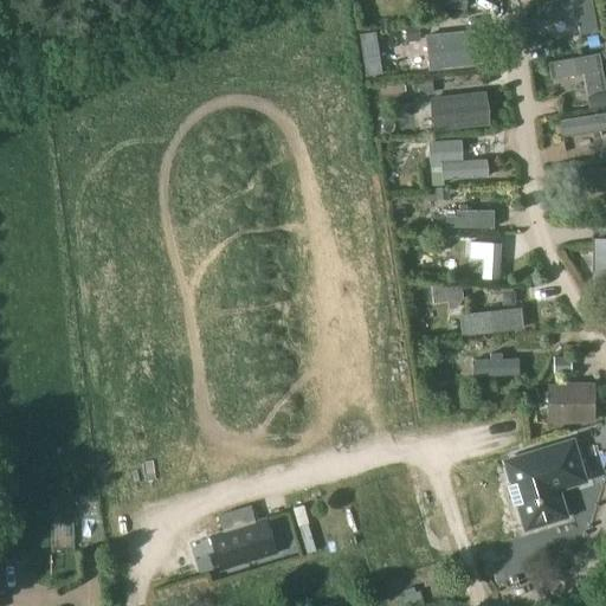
[(412,0),(412,6),(458,11),(459,0),(412,0)]
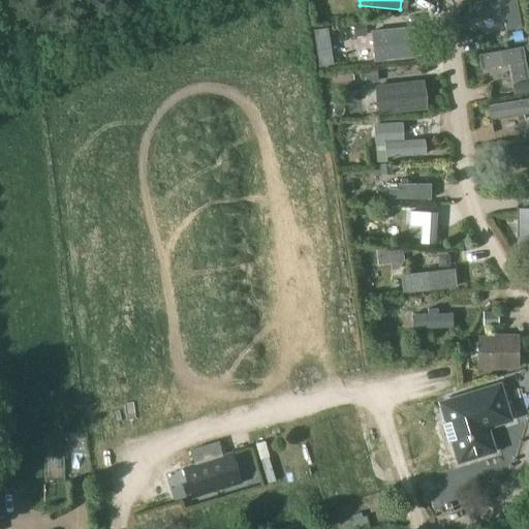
[(515,0),(488,0),(467,4),(469,19),(499,13),(503,33),(521,29),(515,0)]
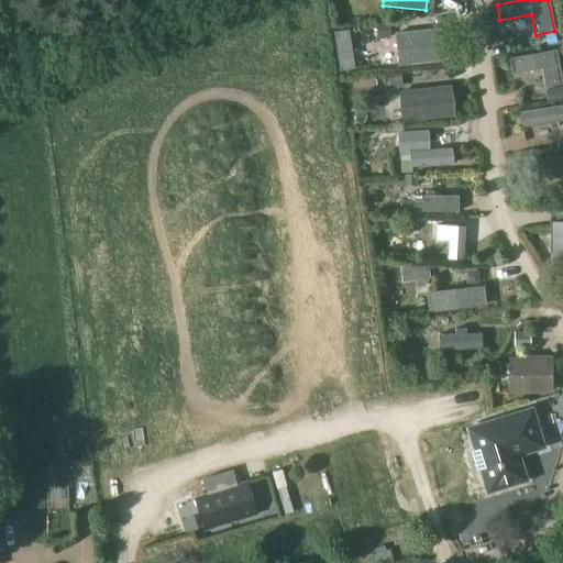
[(437,29),(394,33),(398,67),(440,63),(437,29)]
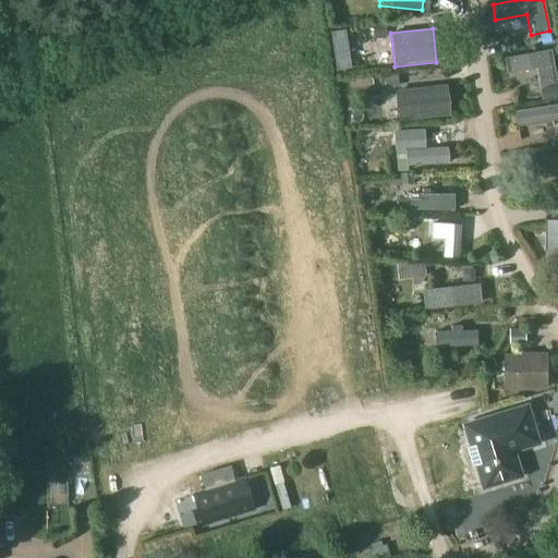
[(550,49),(502,59),(506,75),(535,69),(538,87),(557,84),(550,49)]
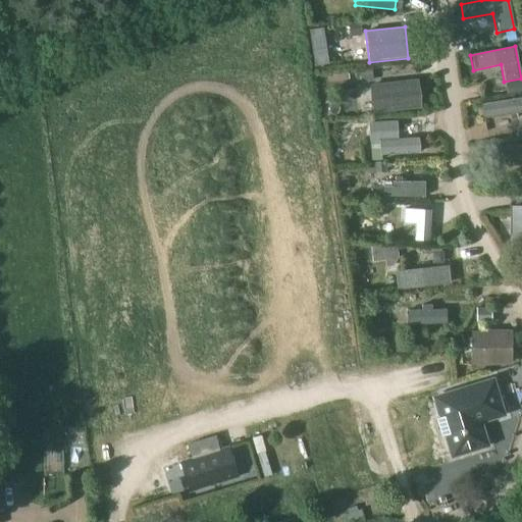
[(416,79),(368,85),(372,114),(419,108),(416,79)]
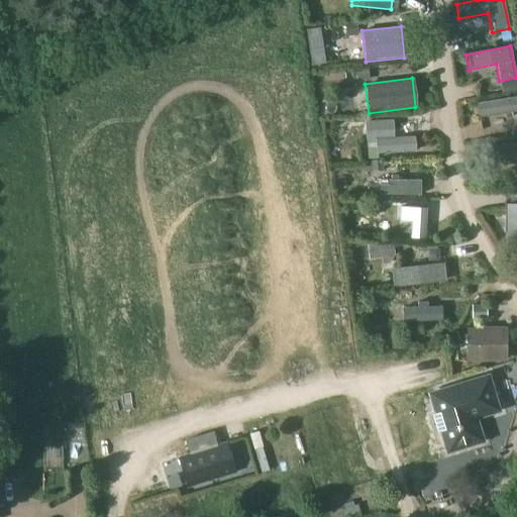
[(516,104),(516,97),(476,103),(478,117),(516,111),(516,104)]
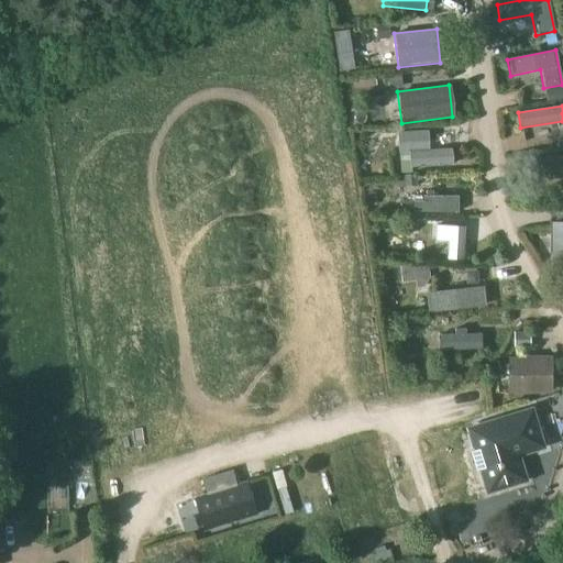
[(427,131),(395,132),(396,153),(398,153),(399,173),(411,173),(411,168),(452,166),(451,148),(428,150),(427,131)]
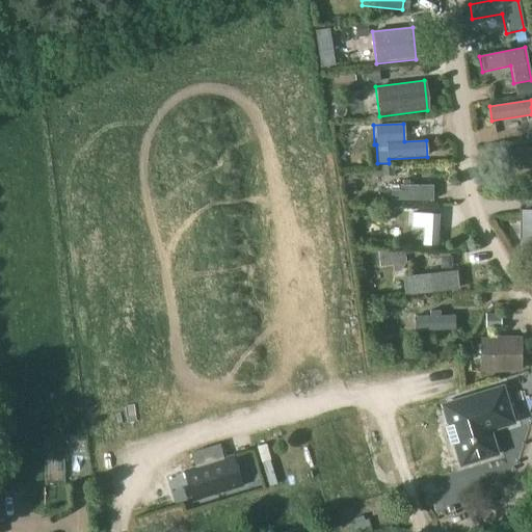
[(531,147),(504,149),(505,163),(531,161),(531,147)]
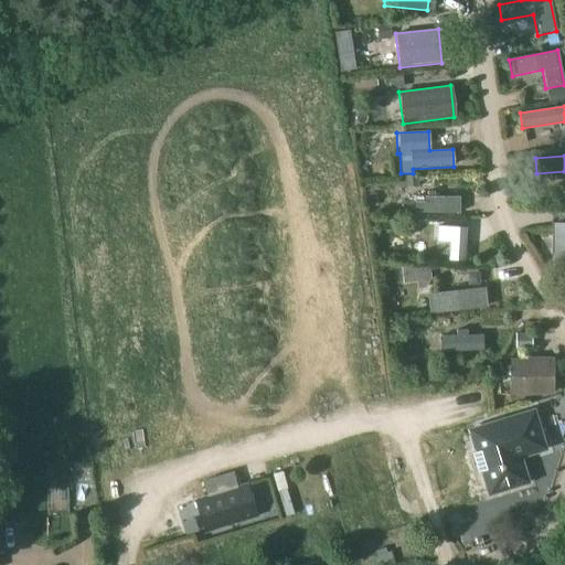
[(458,196),(414,196),(414,213),(458,213),(458,196)]
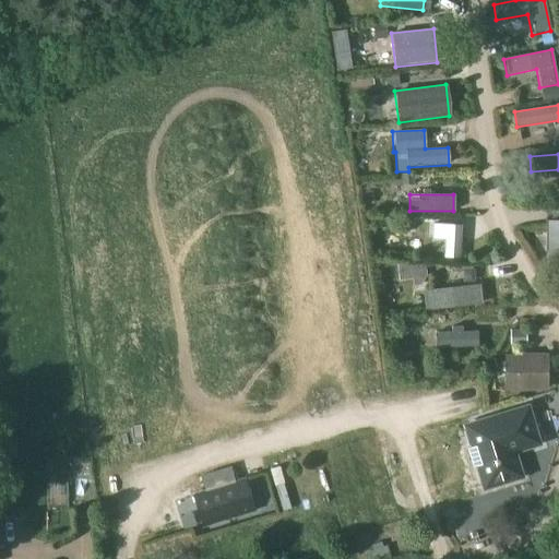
[(558,221),(546,221),(546,269),(558,268),(558,221)]
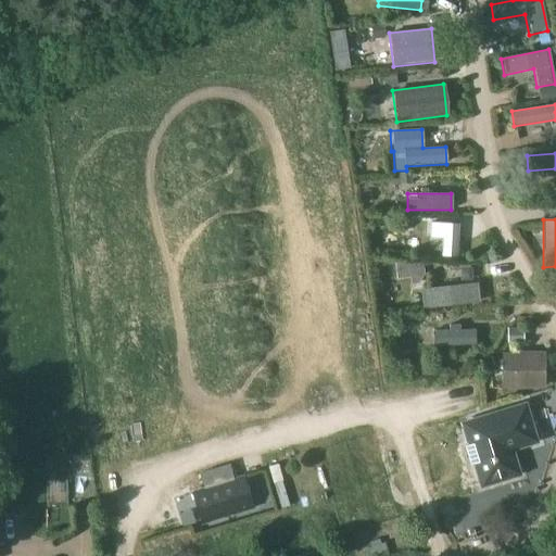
[(457,224),(428,223),(428,238),(430,238),(429,248),(439,248),(439,256),(455,257),(457,224)]
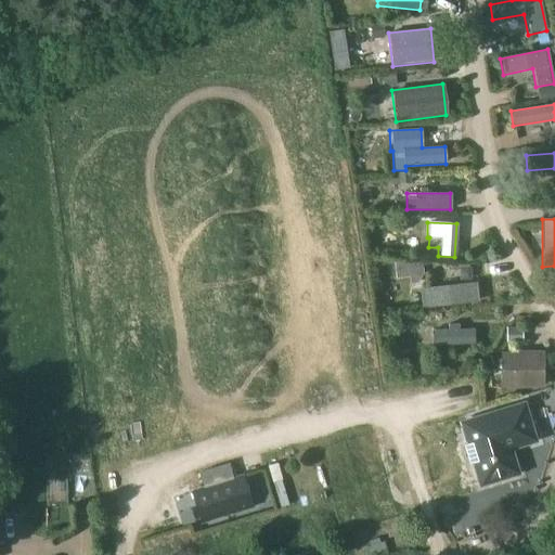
[(422,260),(395,262),(396,280),(409,278),(410,285),(417,284),(423,275),(422,260)]
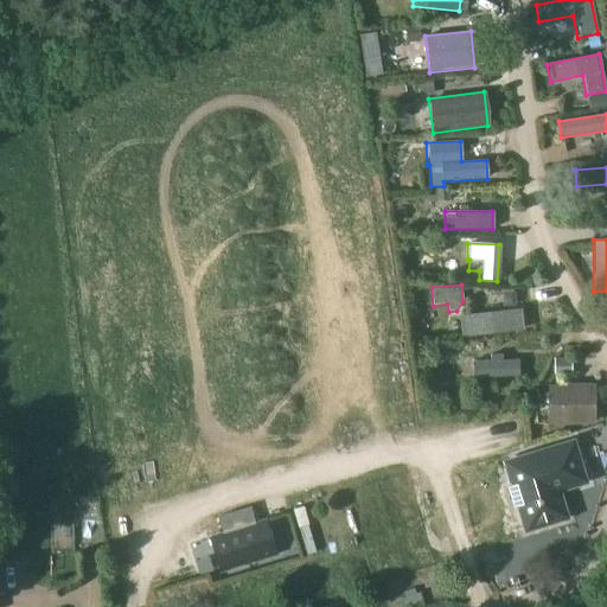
[(459,317),(461,337),(523,330),(521,310),(459,317)]
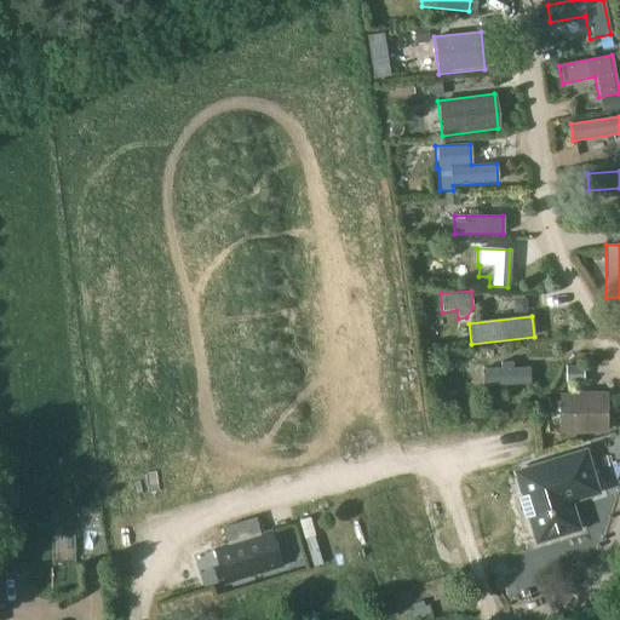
[(484,349),(459,350),(460,361),(486,360),(484,349)]
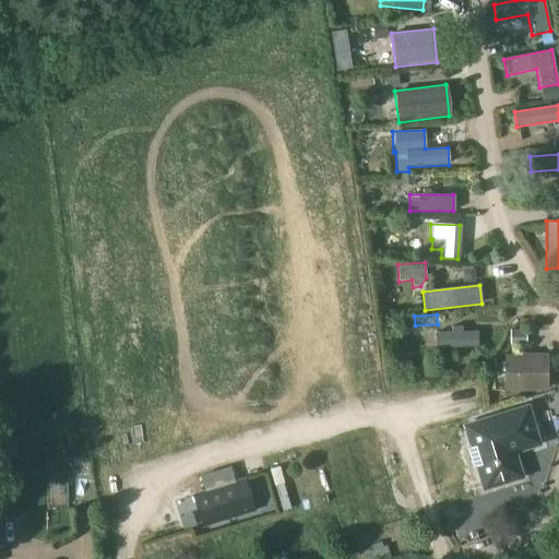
[(435,332),(436,348),(478,347),(477,331),(462,332),(462,326),(450,326),(450,332),(435,332)]
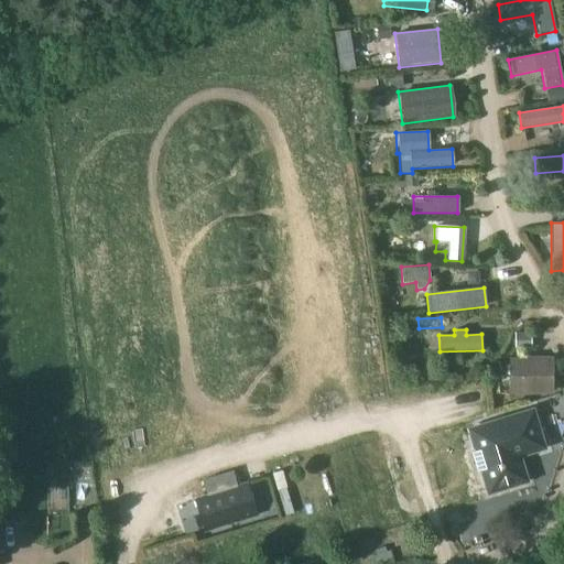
[(551,357),(507,358),(508,396),(552,394),(551,357)]
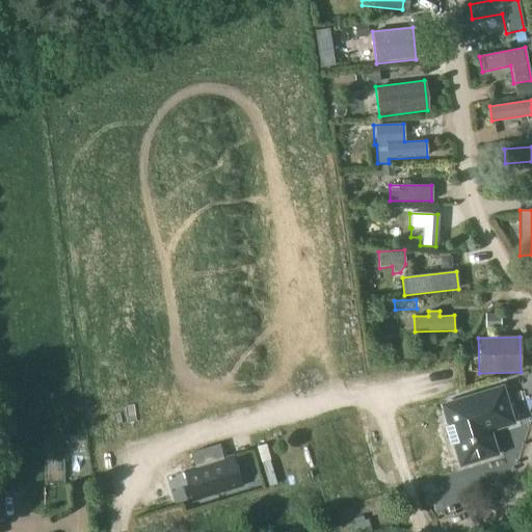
[(460,464),(496,454),(488,430),(512,423),(502,387),(442,405),(460,464)]
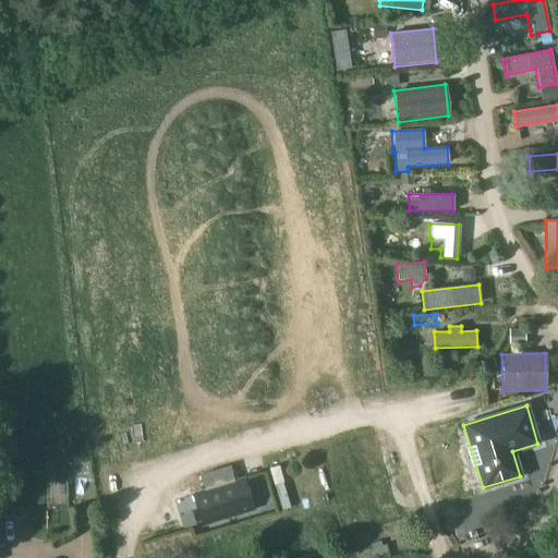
[(434,434),(445,470),(472,461),(460,425),(434,434)]
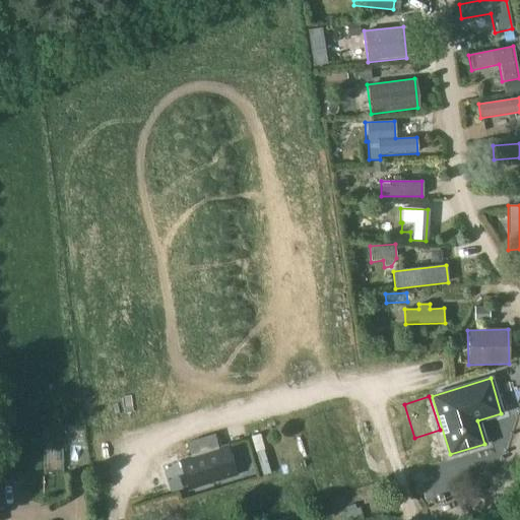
[(79,453),(79,431),(69,431),(69,453),(79,453)]
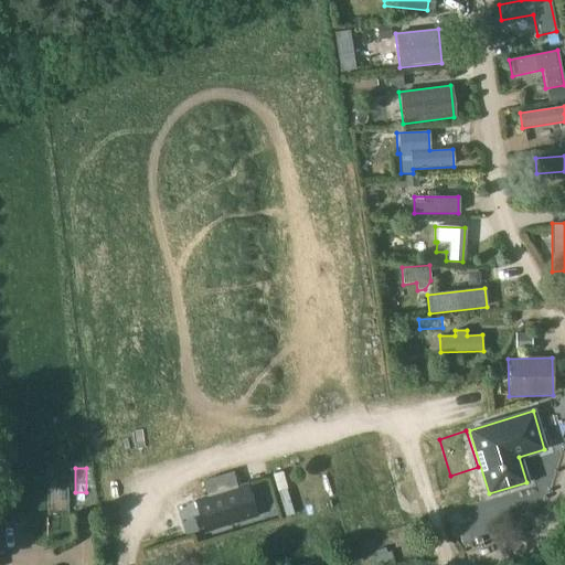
[(204,532),(257,515),(248,484),(195,501),(204,532)]
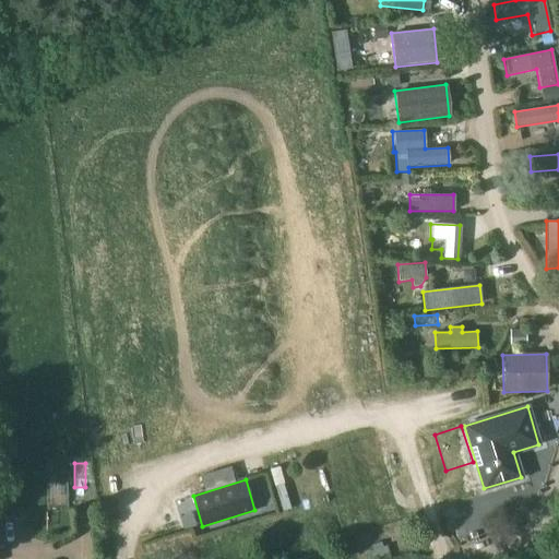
[(373,549),(369,550),(371,558),(377,558),(390,556),(387,546),(382,547),(380,543),(372,545),(373,549)]
